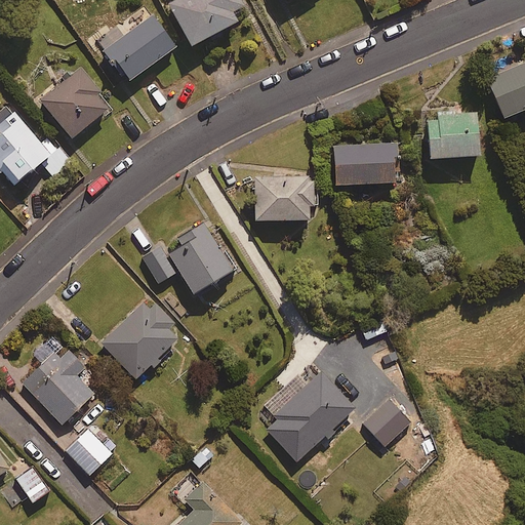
[(247,6),(243,0),(168,0),(193,47),(239,23),(234,12),(247,6)]
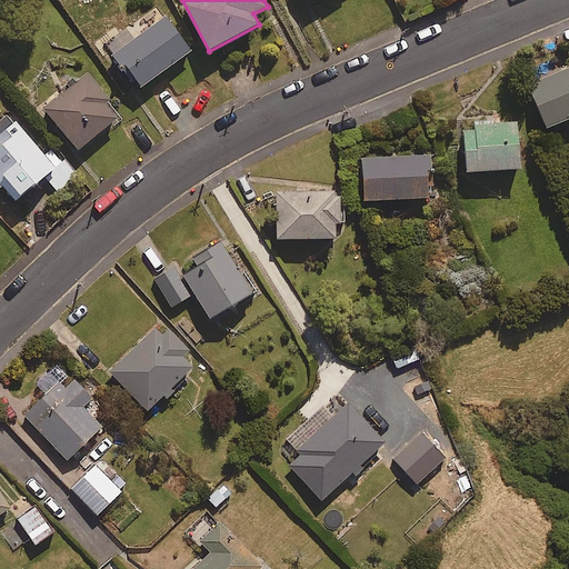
[(192,51),(167,17),(116,55),(140,89),(192,51)]
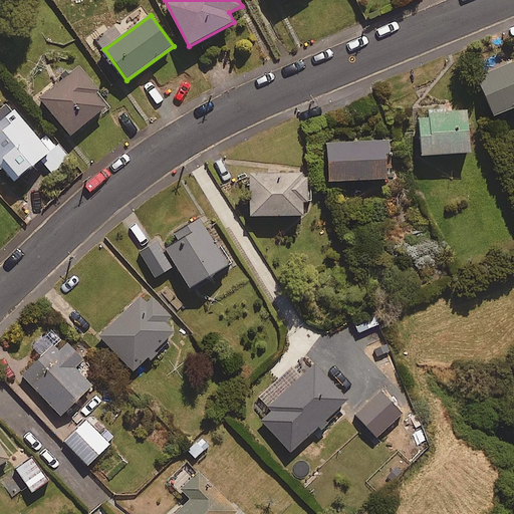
[(513,108),(513,62),(474,78),(490,118),(513,108)]
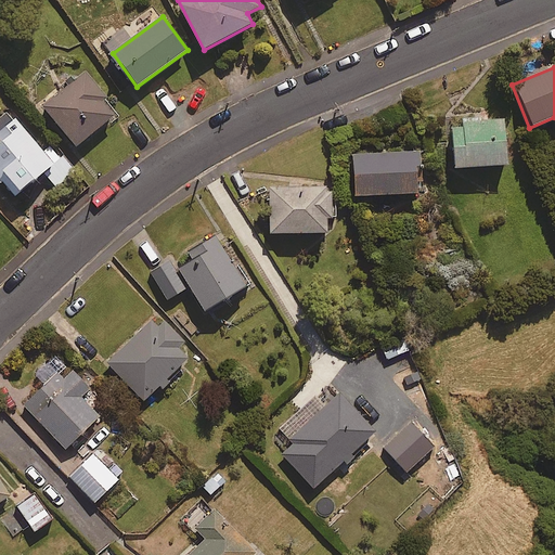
[(117,115),(85,74),(44,105),(77,147),(117,115)]
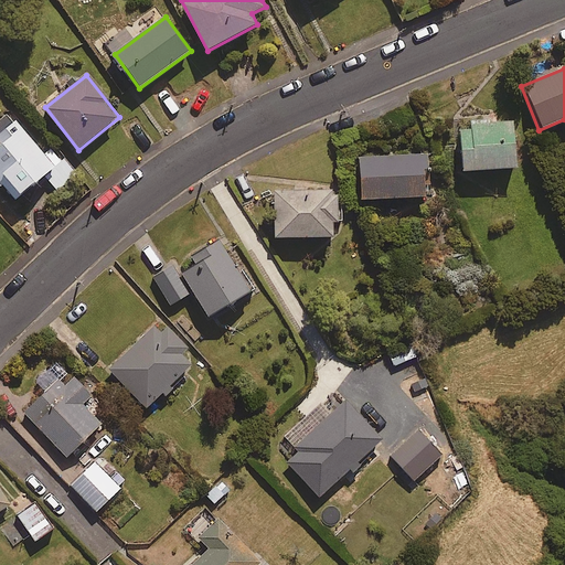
[(0,118),(0,187),(1,187),(13,202),(55,169),(9,112),(0,118)]
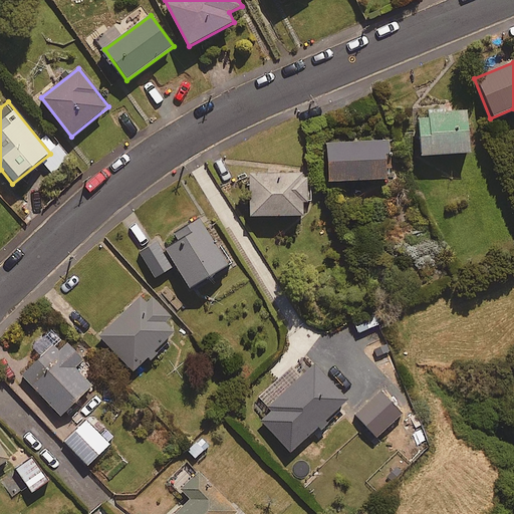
[(469,110),(429,112),(430,120),(421,121),(423,156),(472,153),(469,110)]
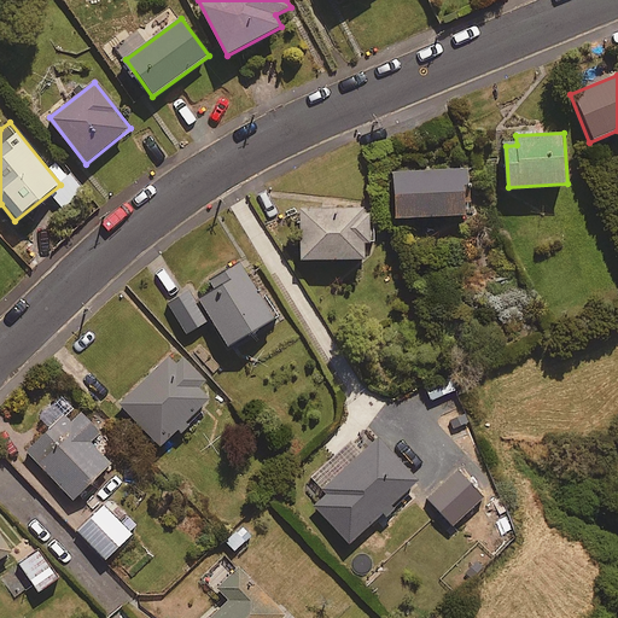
[(470,215),(466,168),(395,173),(397,219),(470,215)]
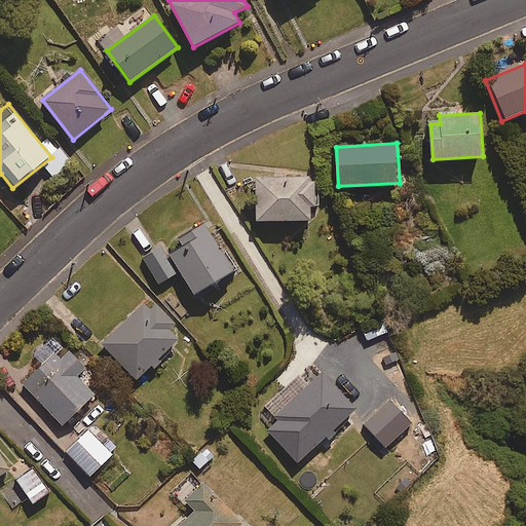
[(315,221),(315,178),(257,178),(258,221),(315,221)]
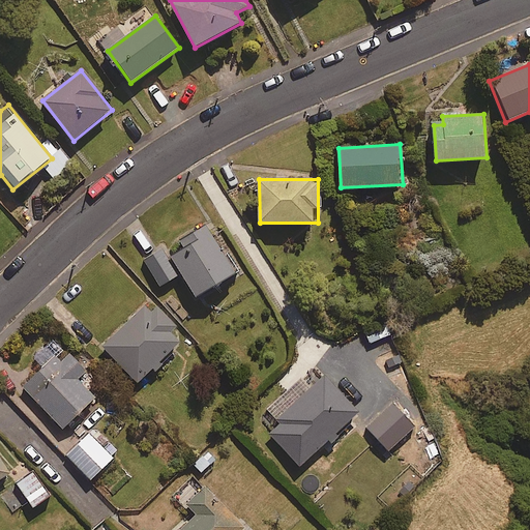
[(238,272),(206,225),(147,264),(162,287),(181,273),(199,299),(238,272)]
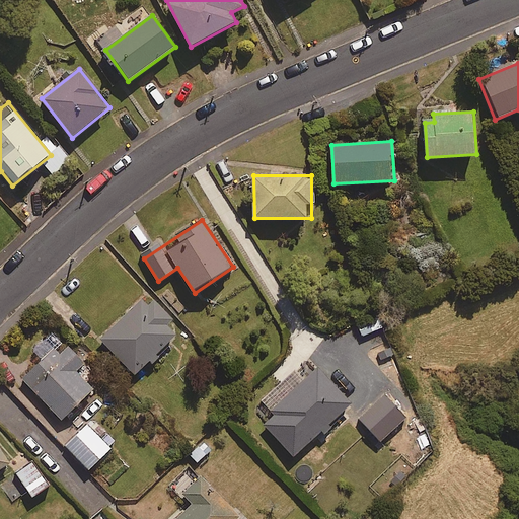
[(136,375),(150,362),(154,366),(162,358),(158,354),(176,336),(165,324),(171,319),(147,295),(101,340),(136,375)]
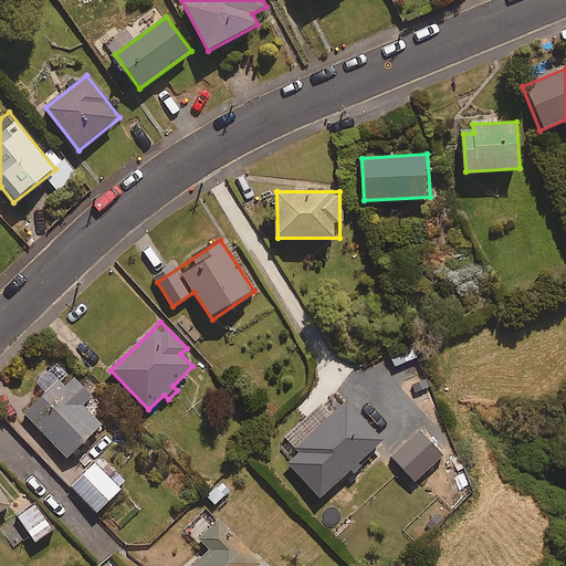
[(93,397),(69,373),(25,413),(67,459),(103,426),(83,406),(93,397)]
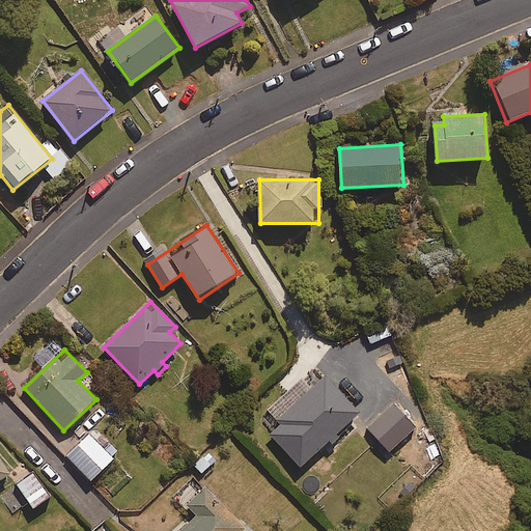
[(302,468),(330,442),(334,446),(341,439),(337,435),(359,415),(325,378),(268,431),(302,468)]
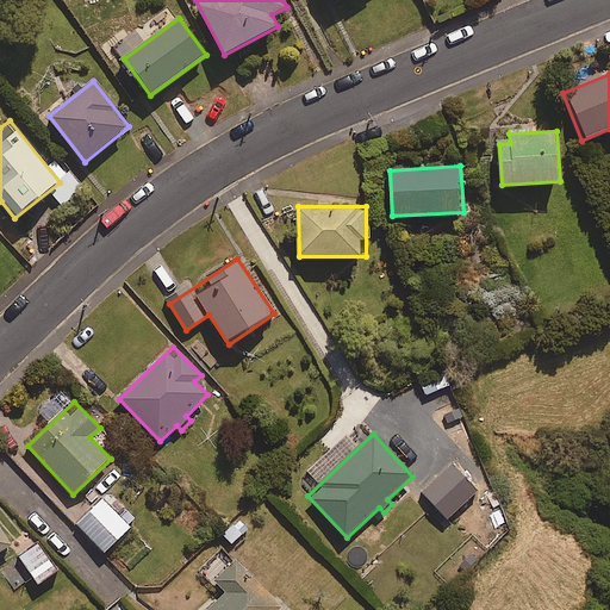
[(479,491),(472,484),(479,477),(467,466),(461,472),(454,465),(423,496),(448,522),(479,491)]
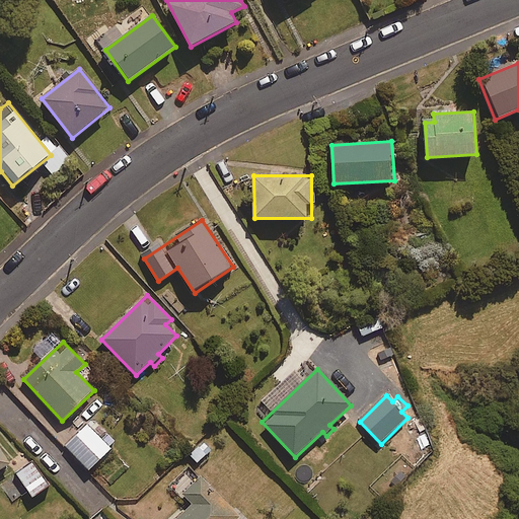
[(117,444),(93,420),(66,447),(89,470),(117,444)]
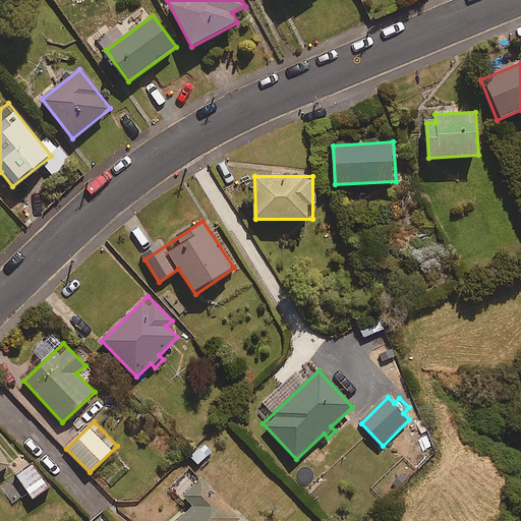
[(0,474),(12,466),(0,447),(0,474)]
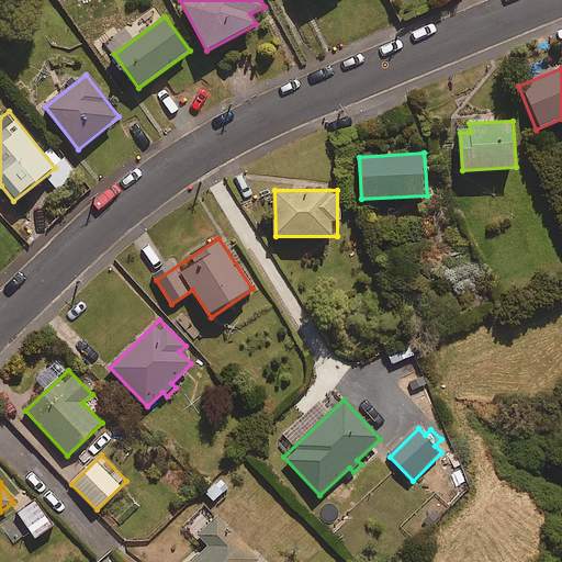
[(54,526),(35,501),(18,514),(36,539),(54,526)]
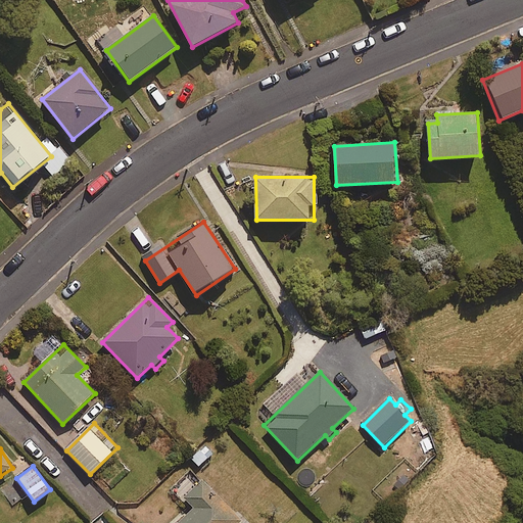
[(240,522),(201,483),(185,500),(195,509),(180,522),(240,522)]
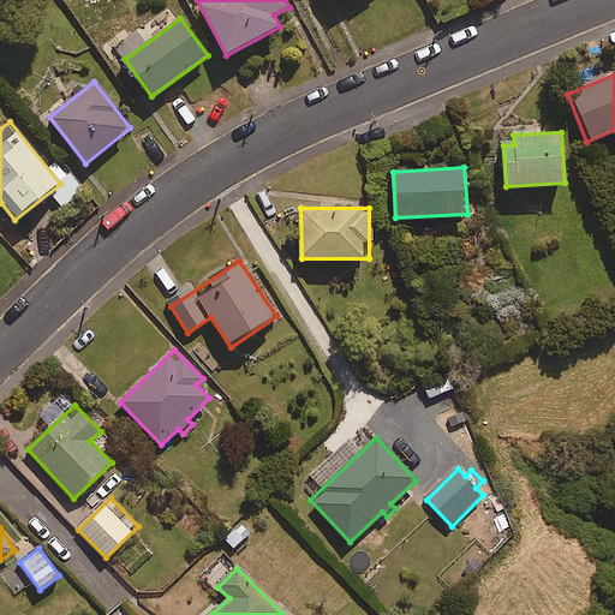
All buildings are outlined.
